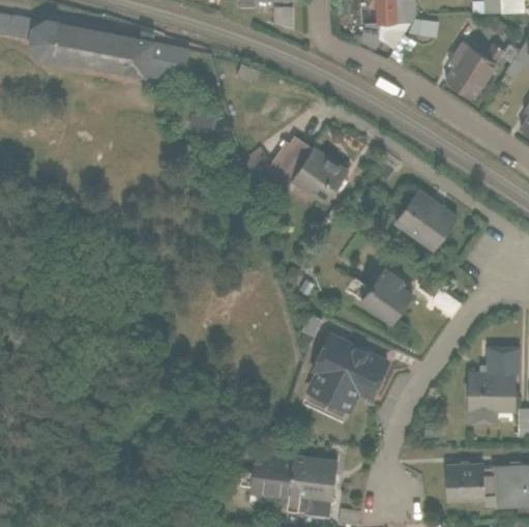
[(377,0),(379,24),(365,25),(366,46),(403,45),(402,28),(418,27),(416,0),(377,0)]
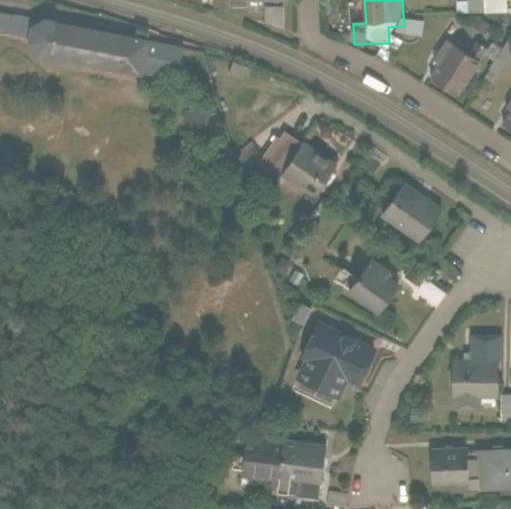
[(466,0),(467,20),(504,19),(503,0),(466,0)]
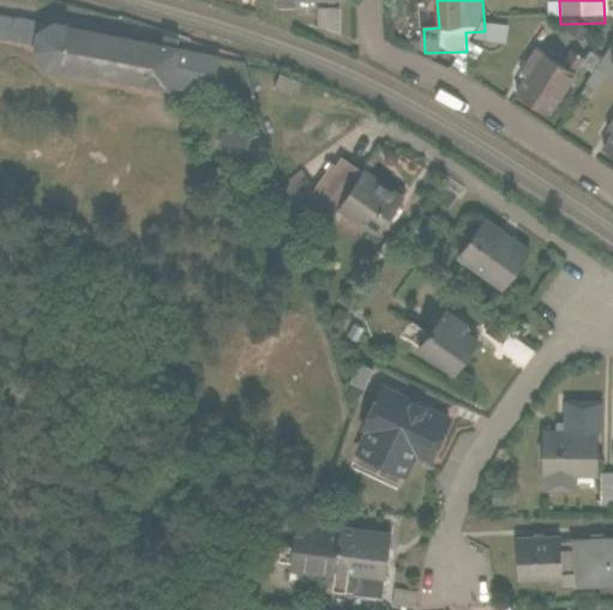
[(342,31),(342,10),(320,10),(319,31),(342,31)]
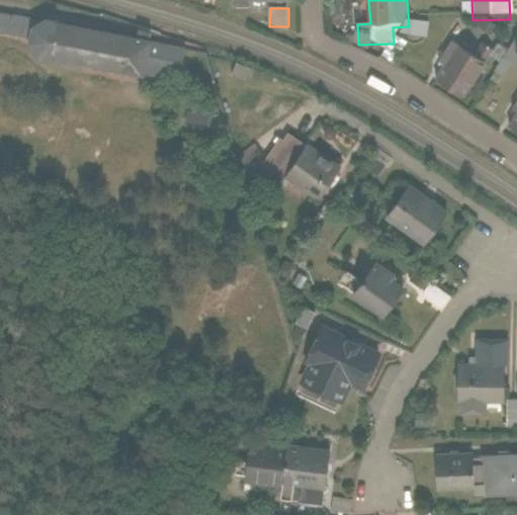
[(0,30),(18,34),(38,37),(39,27),(55,20),(21,15),(0,10),(0,30)]
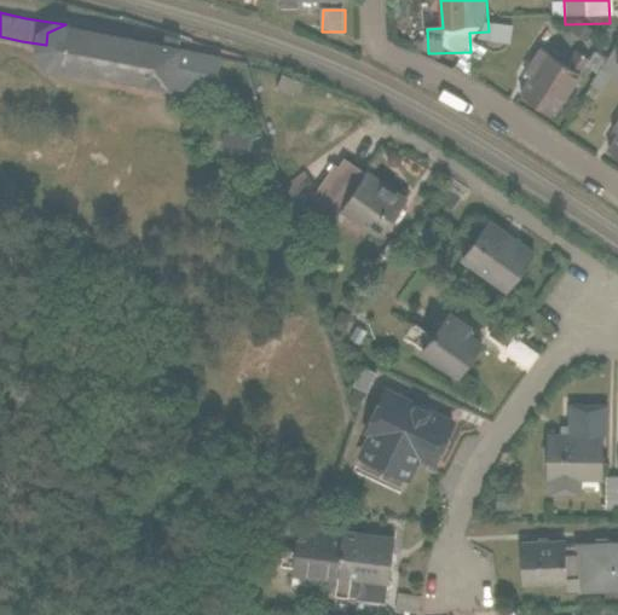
[(78,25),(65,24),(47,33),(46,45),(45,57),(57,70),(62,71),(69,73),(174,94),(175,87),(184,48),(186,41),(169,36),(168,40),(167,45),(78,25)]
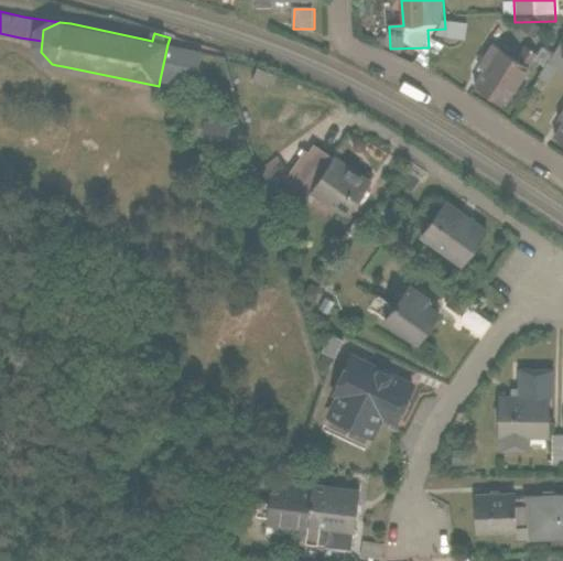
[(173,45),(168,44),(160,79),(191,88),(199,90),(209,55),(173,45)]
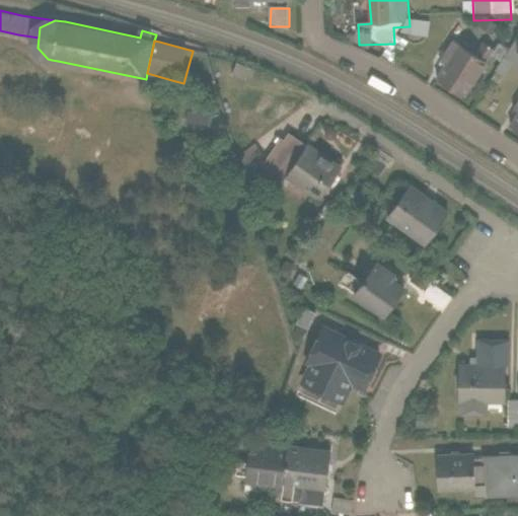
[(437,84),(465,101),(487,67),(458,50),(437,84)]
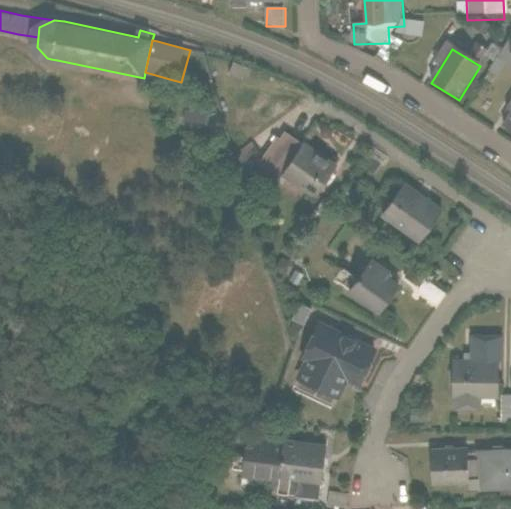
[(239,65),(235,76),(248,82),(253,71),(239,65)]
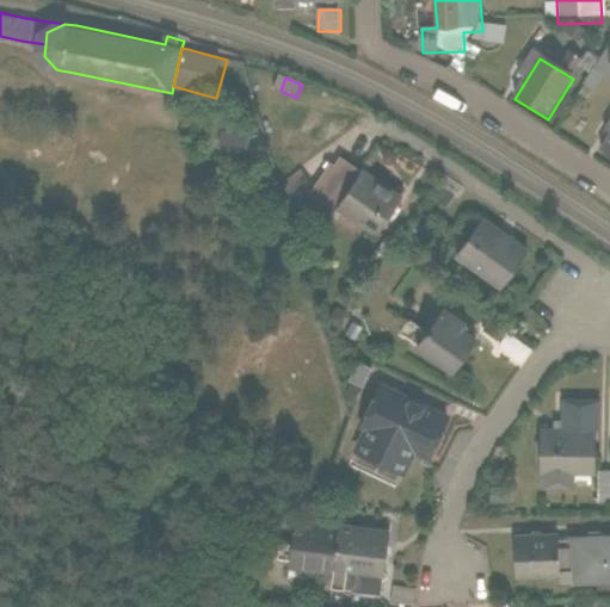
[(609,138),(599,150),(609,158),(609,121),(602,134),(609,138)]
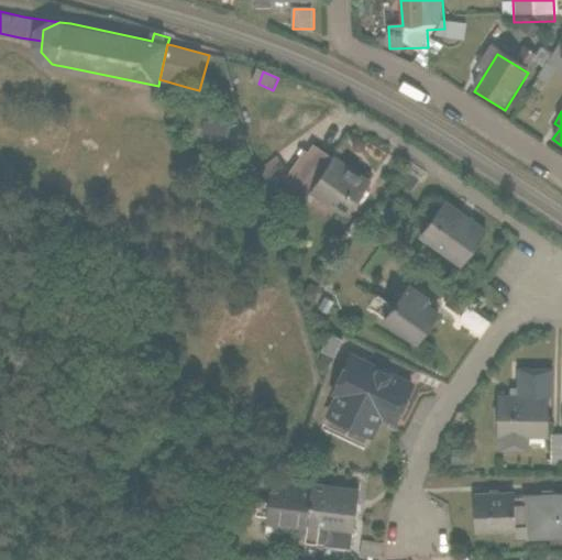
[(233,140),(234,127),(208,125),(208,140),(233,140)]
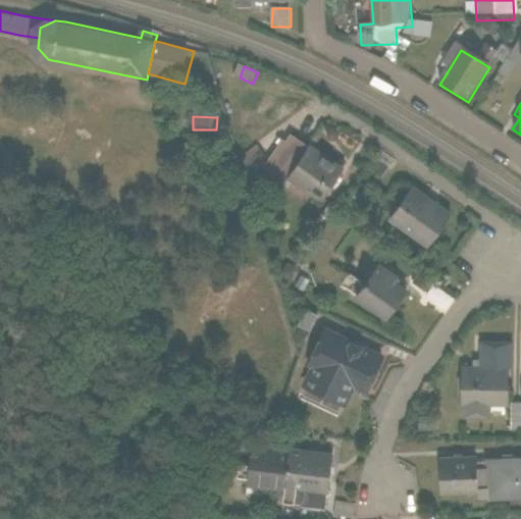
[(285,182),(307,149),(289,137),(284,144),(281,142),(263,169),(284,184),(285,182)]
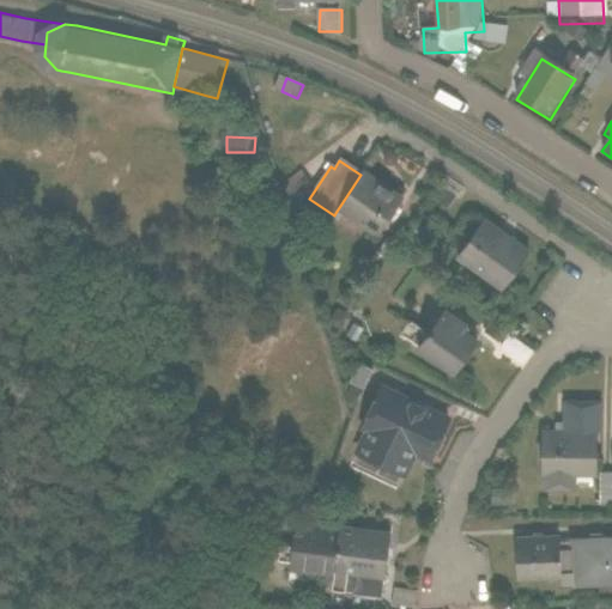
[(403,199),(362,172),(361,175),(335,213),(376,239),(403,199)]
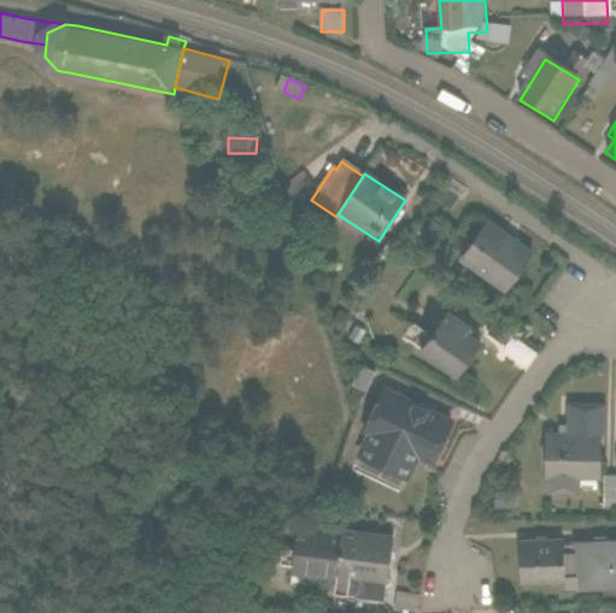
[(532,257),(485,224),(457,264),(505,296),(532,257)]
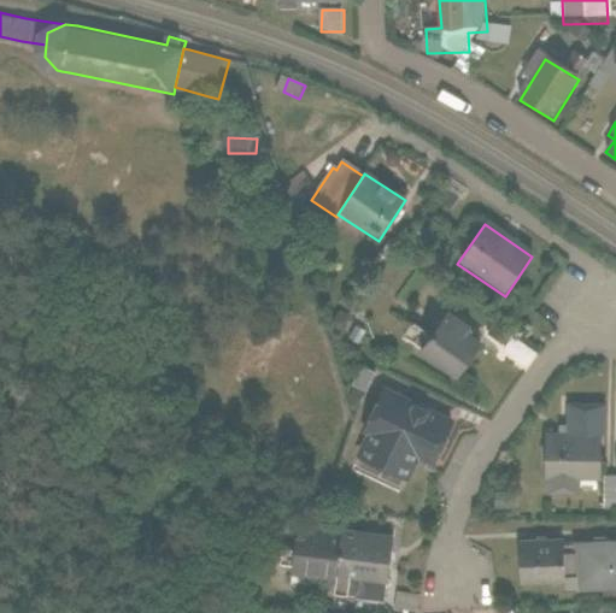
[(481,342),(443,314),(414,353),(453,381),(481,342)]
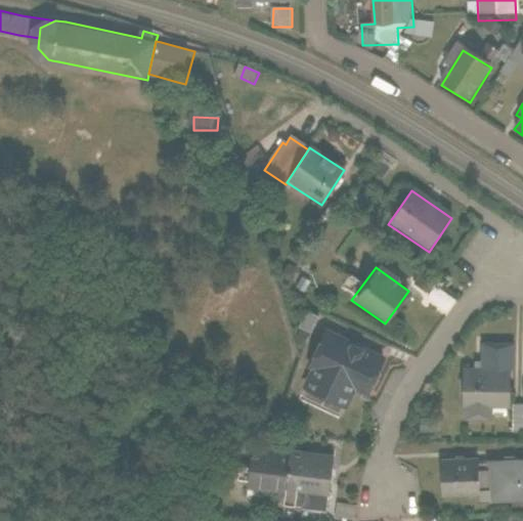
[(430,301),(451,312),(458,300),(436,289),(430,301)]
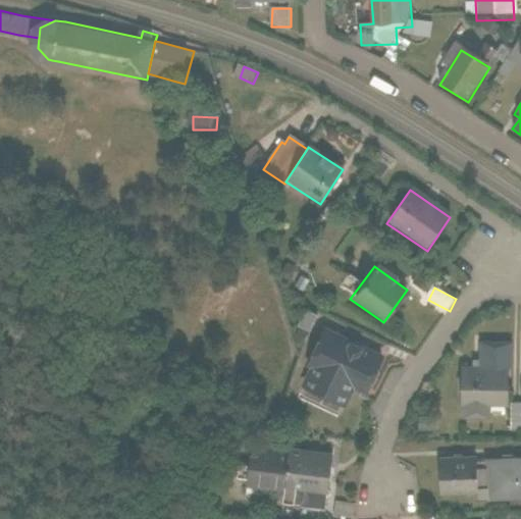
[(366,391),(382,357),(325,329),(310,362),(315,365),(304,388),(345,408),(355,385),(366,391)]
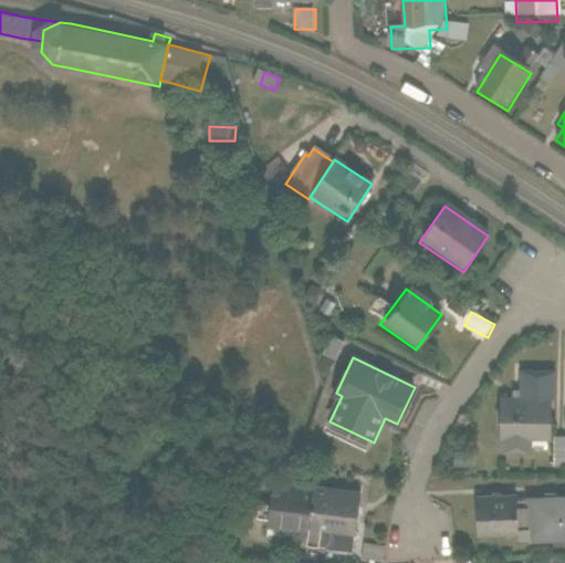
[(561,446),(557,378),(526,379),(527,405),(503,406),(505,457),(540,456),(540,447),(561,446)]
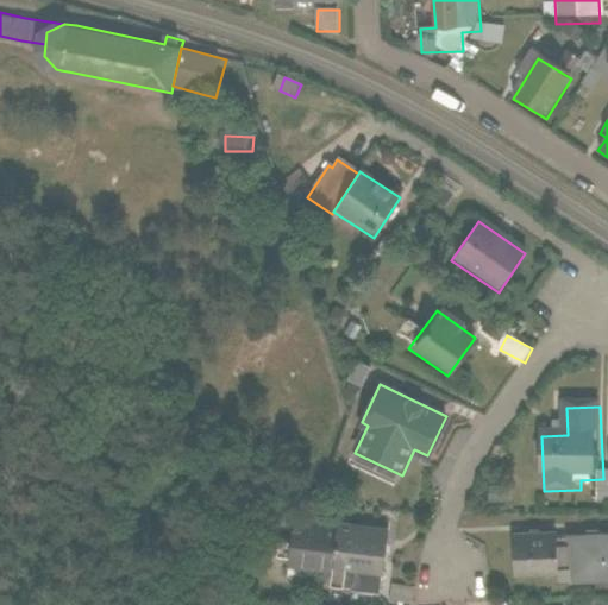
[(382,578),(388,528),(292,517),(287,567),(382,578)]
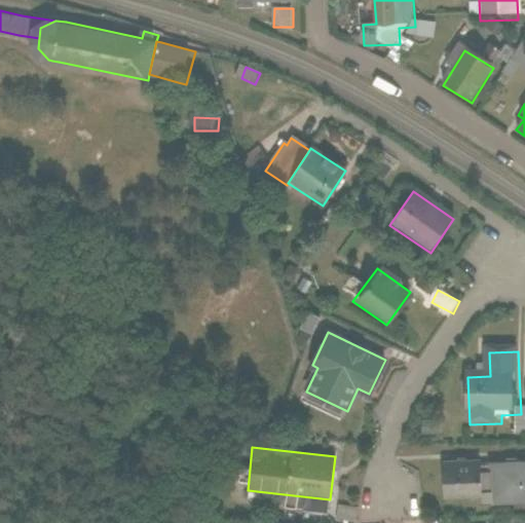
[(524,462),(488,465),(491,506),(524,502),(524,462)]
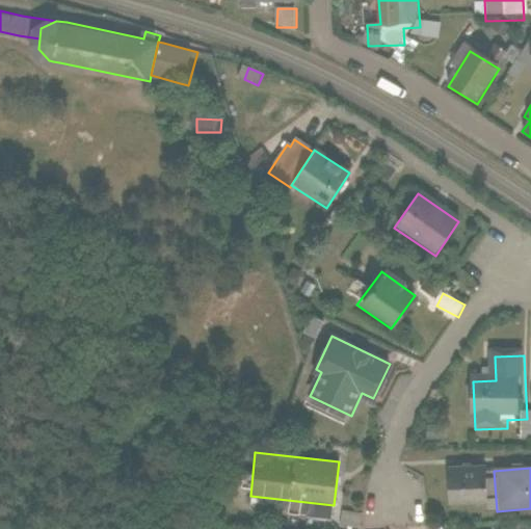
[(485,472),(446,474),(447,504),(486,503),(485,472)]
